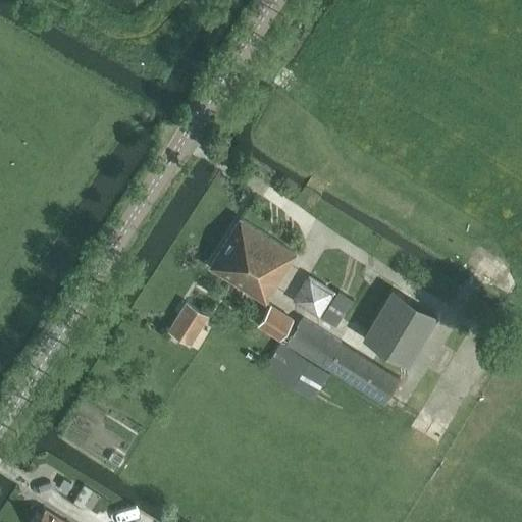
[(296,251),(240,215),(210,262),(266,298),(296,251)]
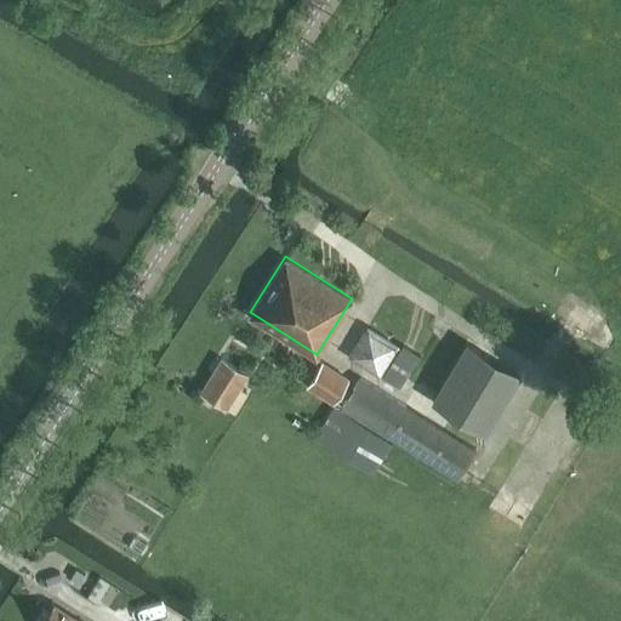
[(523,376),(467,342),(432,399),(488,433),(523,376)]
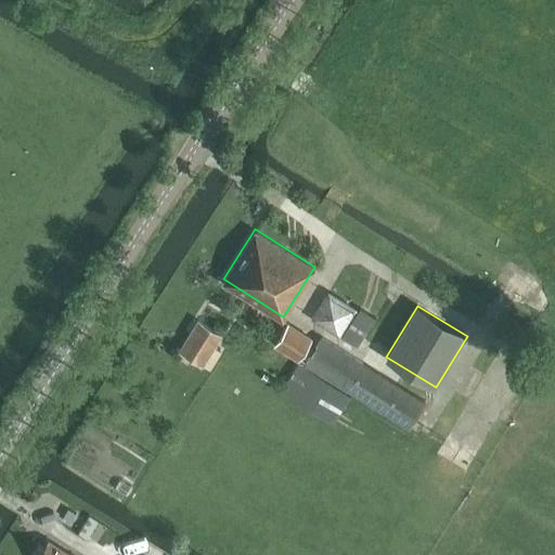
[(361,308),(344,337),(359,347),(377,317),(361,308)]
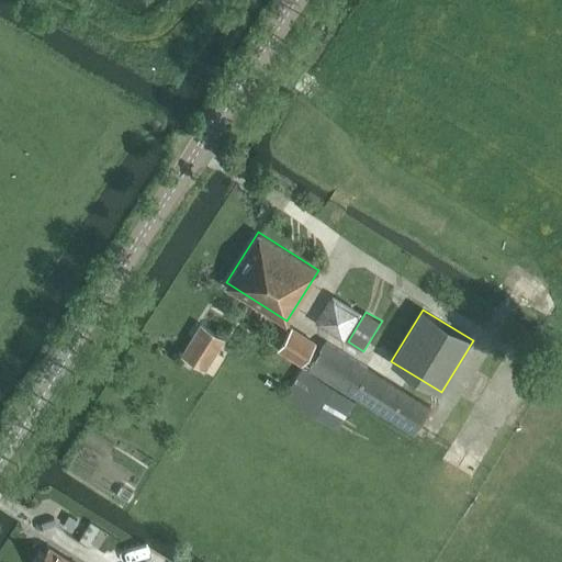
[(205,372),(206,370),(213,374),(218,366),(223,358),(216,353),(226,339),(201,323),(180,356),(205,372)]
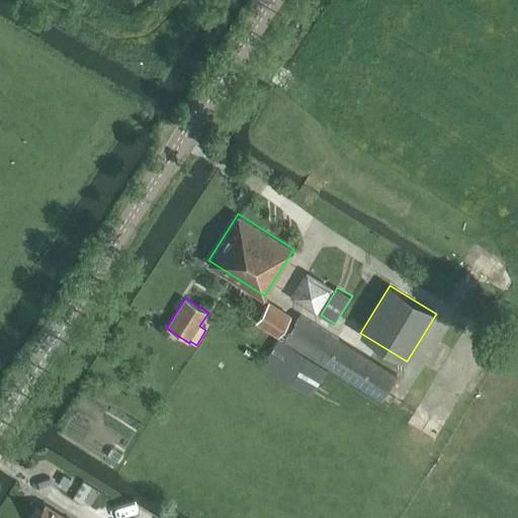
[(278,337),(291,316),(268,300),(255,323),(278,337)]
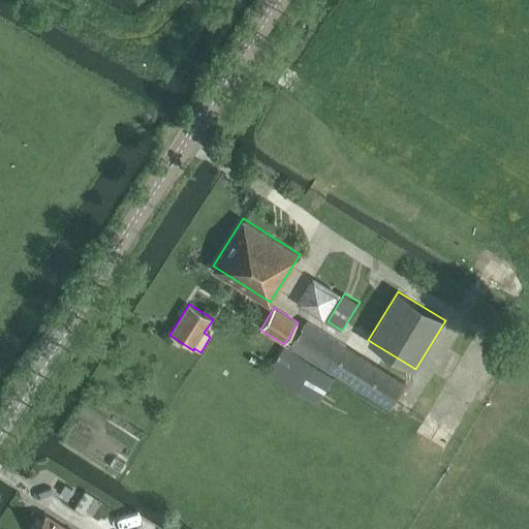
[(406,383),(308,320),(290,347),(339,378),(390,409),(406,383)]
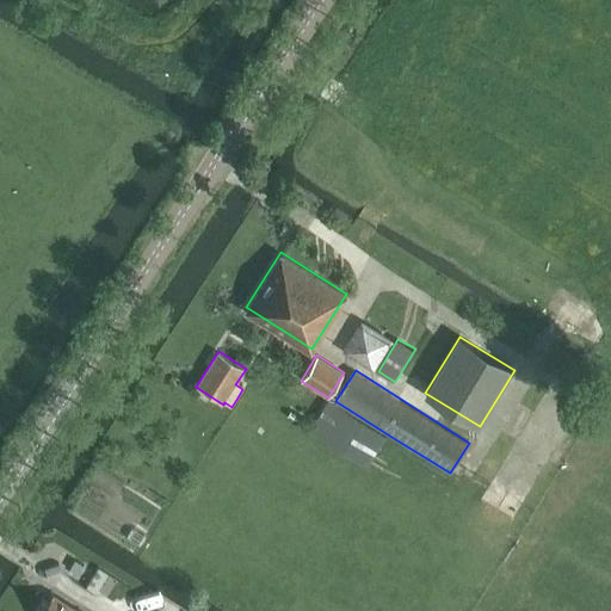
[(366,466),(387,436),(331,400),(312,431),(366,466)]
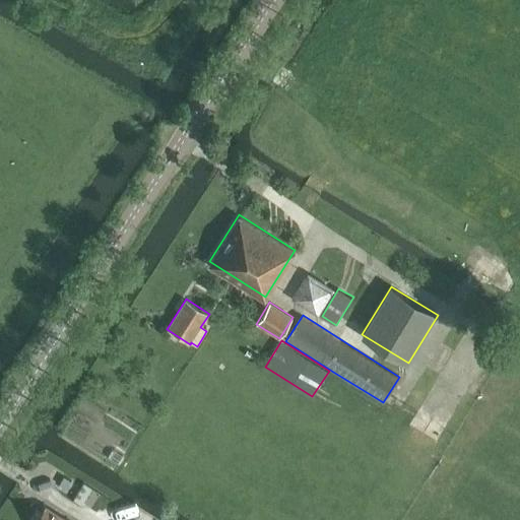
[(74,480),(65,474),(58,486),(66,492),(74,480)]
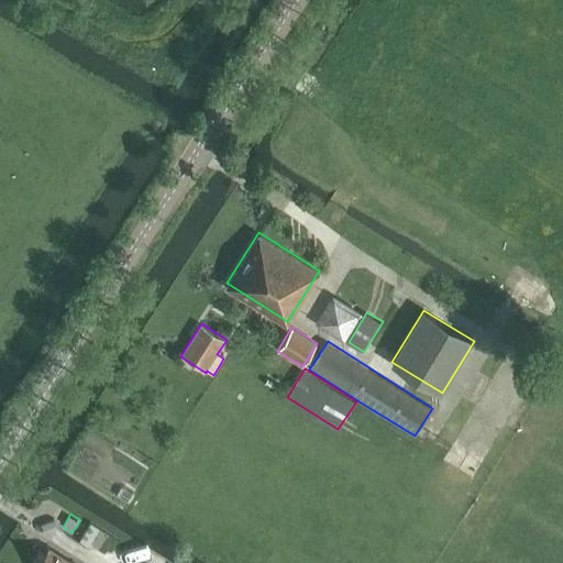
[(100,529),(91,523),(79,542),(88,548),(100,529)]
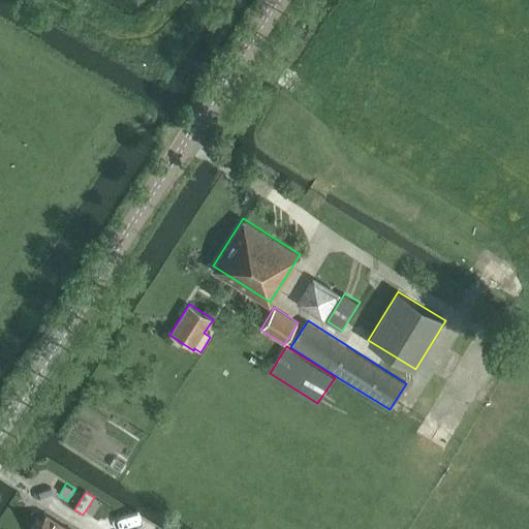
[(67,528),(45,515),(36,528),(67,528)]
